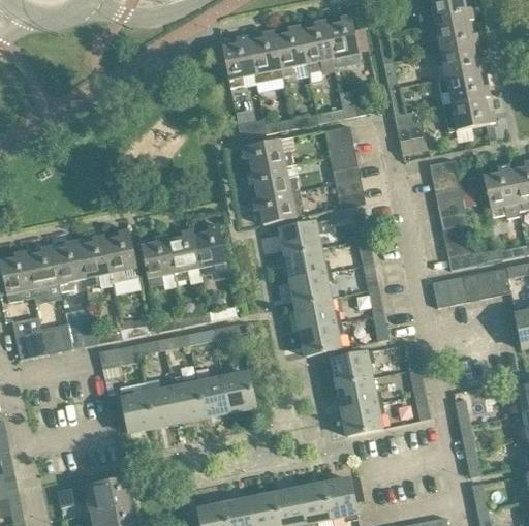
[(436,25),(473,18),(471,7),(466,8),(464,0),(427,0),(423,1),(425,12),(421,13),(424,28),(428,27),(436,25)]
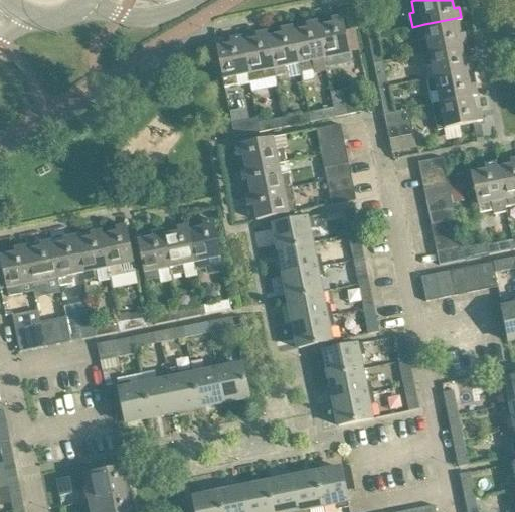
[(368,35),(377,33),(372,8),(363,10),(368,35)]
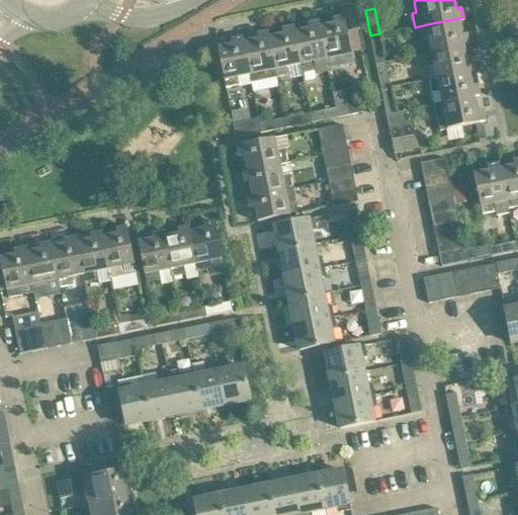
[(354,63),(352,52),(344,14),(334,17),(335,22),(320,24),(319,19),(318,20),(325,57),(327,64),(328,69),(354,63)]
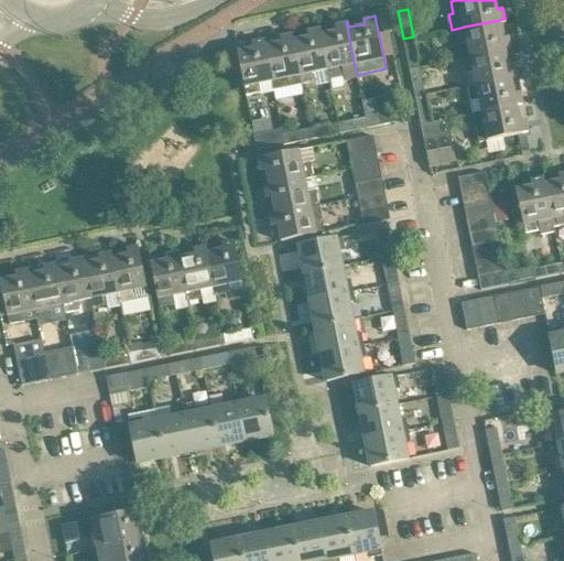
[(470,54),(510,45),(508,35),(502,36),(499,21),(505,20),(505,19),(465,27),(456,29),(459,43),(467,42),(470,54)]
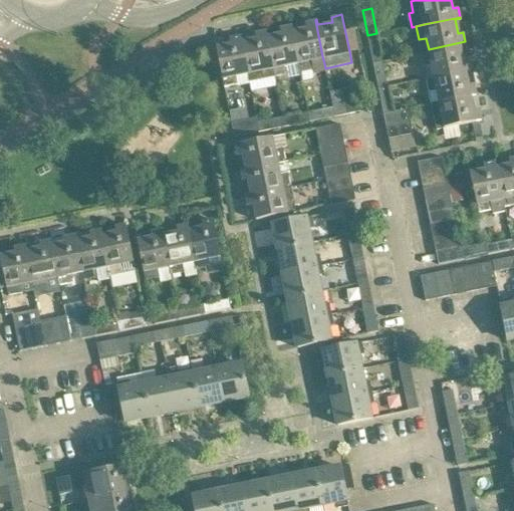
[(315,71),(325,68),(324,63),(322,56),(315,20),(306,22),(307,27),(292,29),(291,25),(290,25),(298,60),(299,68),(301,77),(315,74),(315,71)]
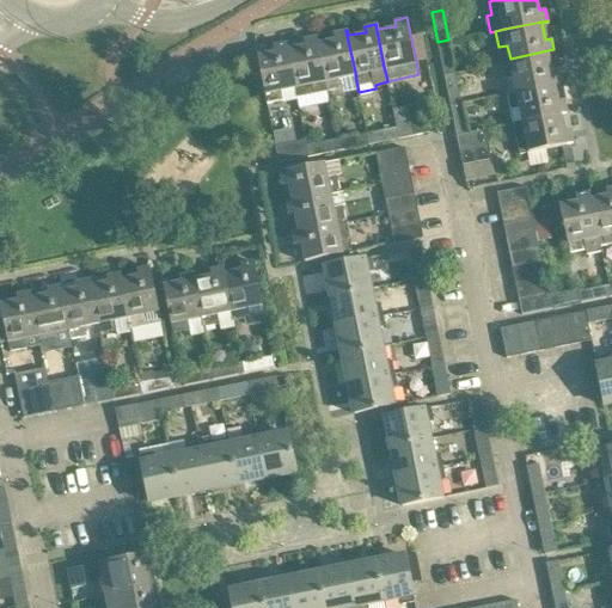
[(341,75),(355,72),(346,30),(335,32),(336,38),(318,42),(317,36),(316,36),(324,79),(326,87),(343,85),(341,75)]
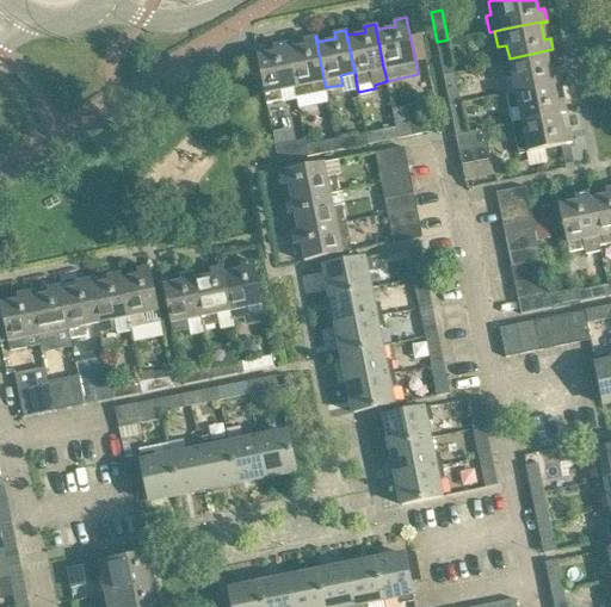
[(287,41),(285,42),(295,85),(296,94),(326,87),(323,79),(315,36),(304,38),(306,44),(288,47),(287,41)]
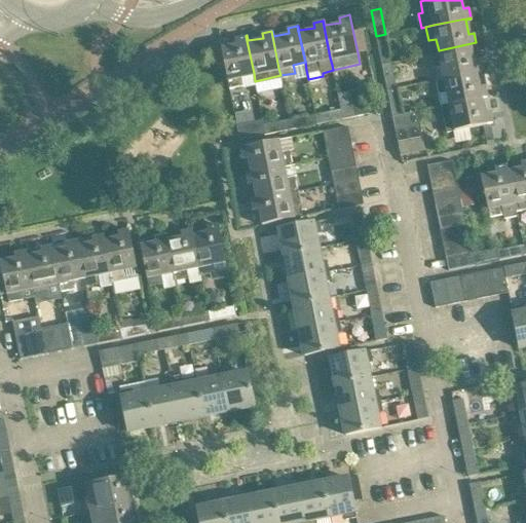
[(381,62),(390,60),(385,34),(376,36),(381,62)]
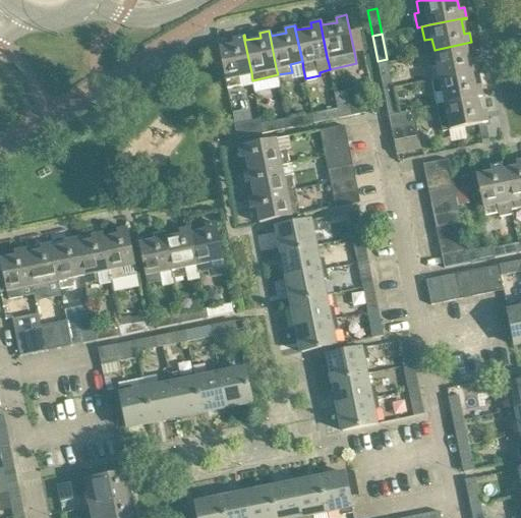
[(239,74),(251,72),(243,36),(234,37),(235,42),(219,45),(227,85),(240,83),(239,74)]
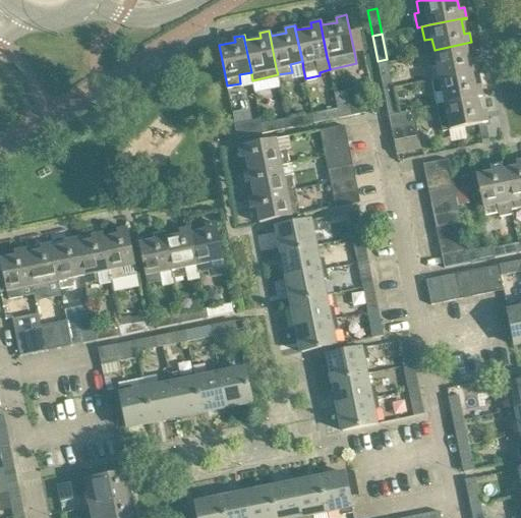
[(440,75),(476,67),(474,58),(469,59),(467,45),(471,44),(471,42),(435,50),(426,52),(429,65),(438,64),(440,75)]
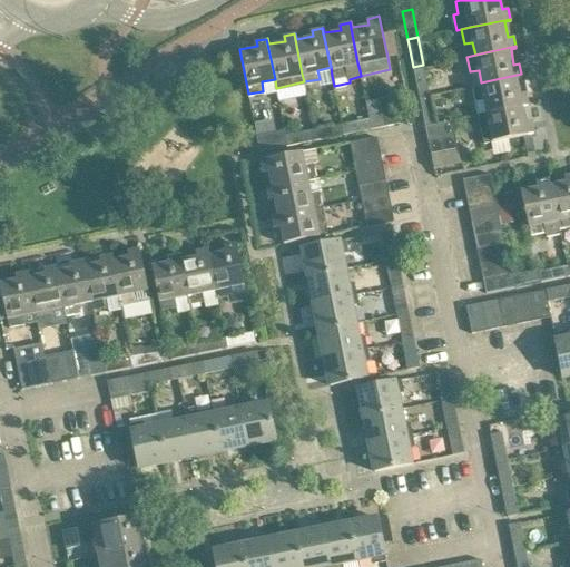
[(419,95),(429,93),(423,65),(413,67),(419,95)]
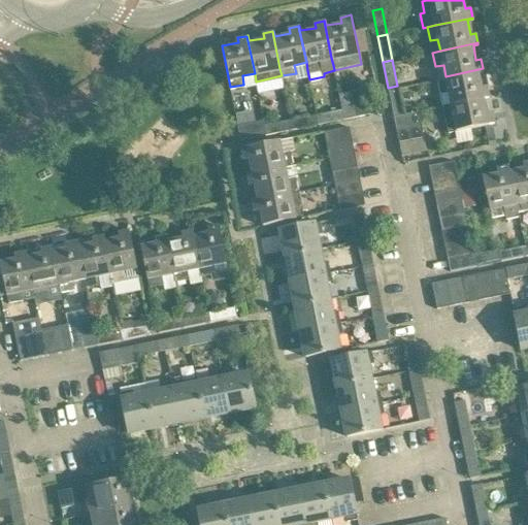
[(451,102),(488,95),(487,85),(482,86),(479,71),(484,70),(483,68),(446,76),(437,78),(440,92),(449,91),(451,102)]
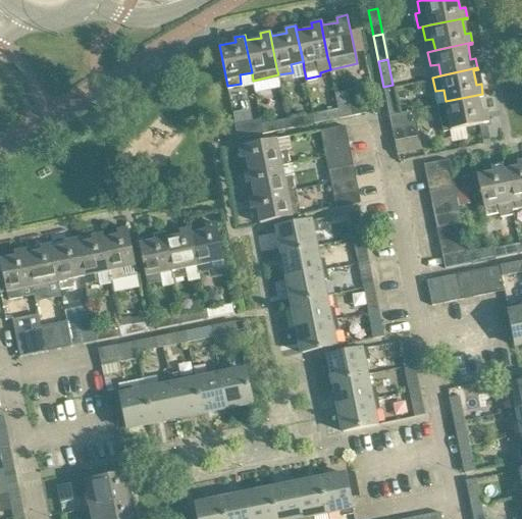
[(388,113),(399,111),(393,85),(383,87),(388,113)]
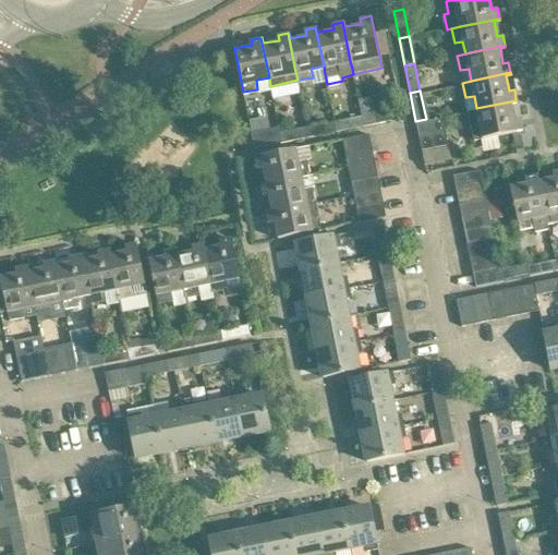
[(361,115),(363,124),(391,119),(386,92),(359,97),(362,115),(361,115)]
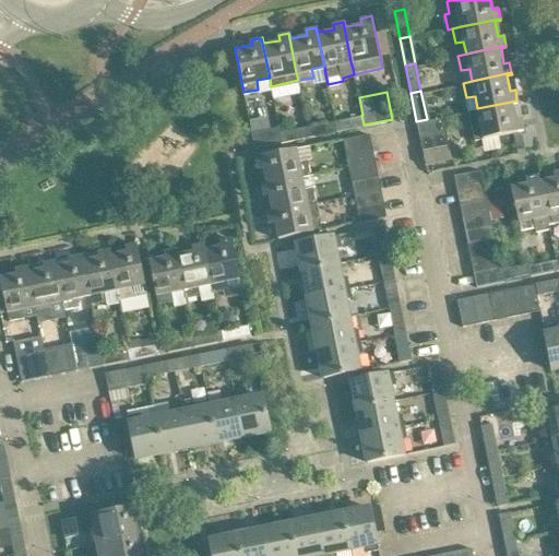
[(516,101),(477,108),(468,110),(475,139),(523,129),(521,118),(515,119),(512,103),(518,102),(516,101)]
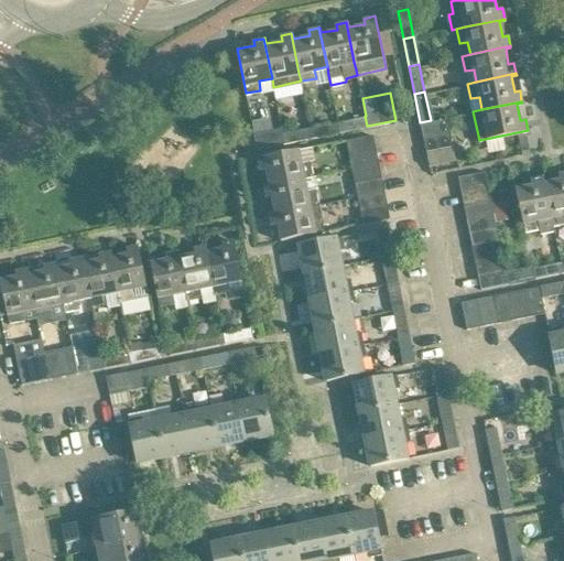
[(339,131),(367,126),(365,116),(337,121),(339,131)]
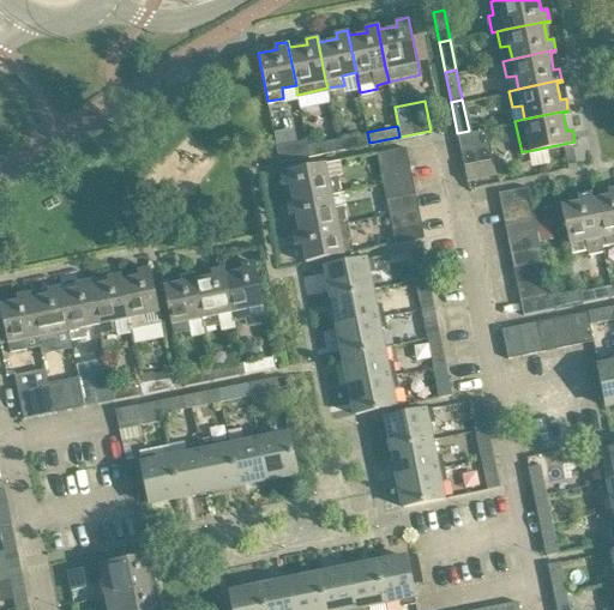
[(493,158),(488,134),(487,127),(469,131),(457,133),(464,164),(493,158)]
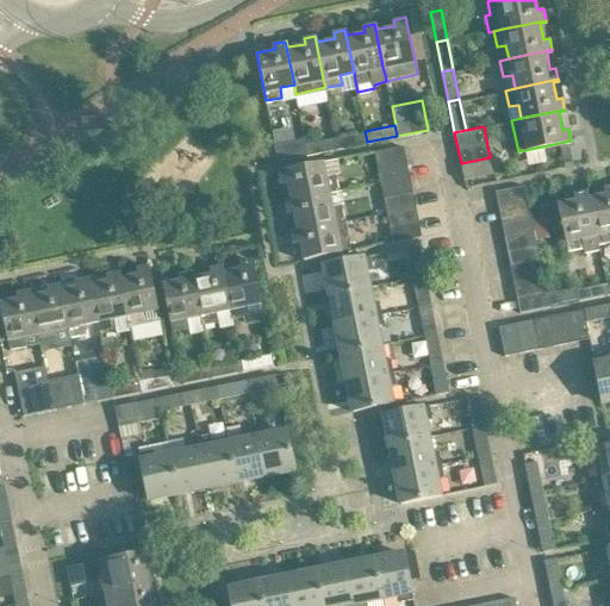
[(337,148),(367,142),(365,131),(335,137),(337,148)]
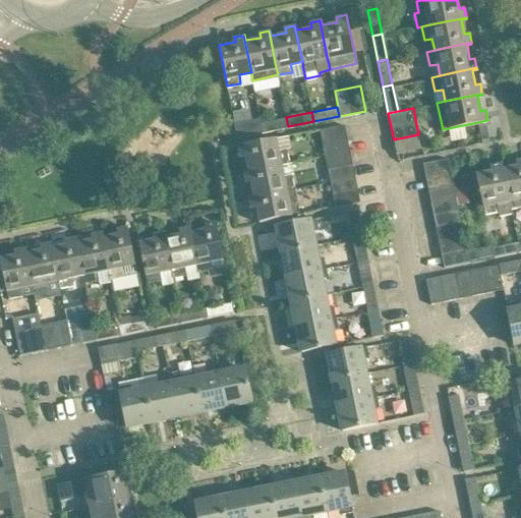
[(259,117),(234,122),(235,127),(237,136),(263,131),(261,122),(259,117)]
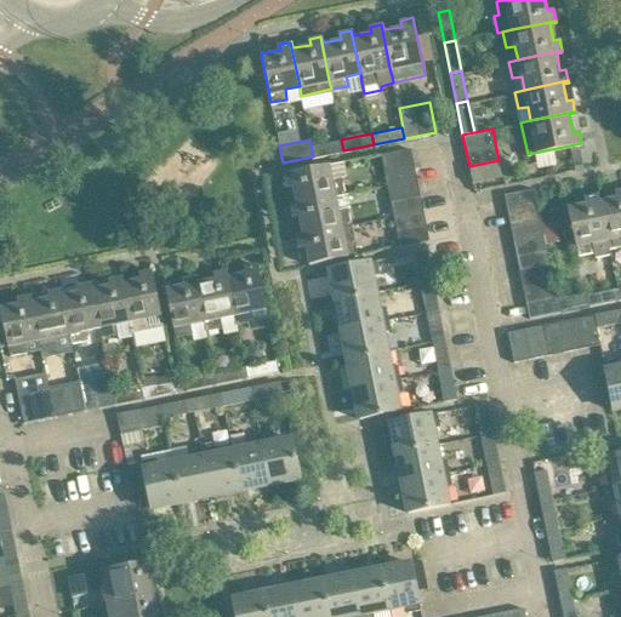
[(313,156),(343,150),(341,140),(311,146),(313,156)]
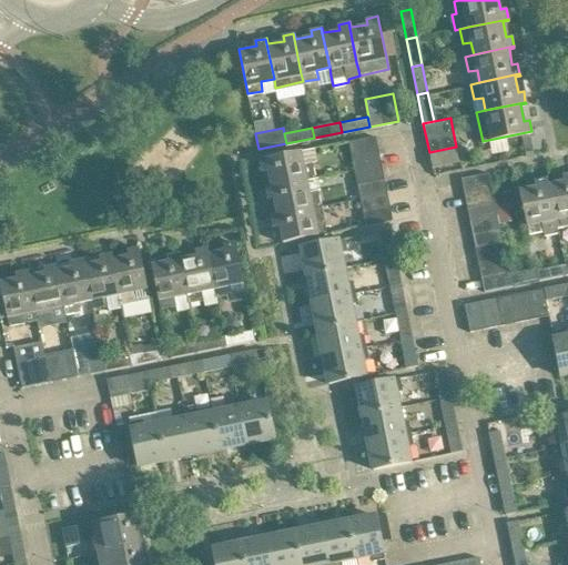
[(354,167),(381,161),(376,134),(348,140),(354,167)]
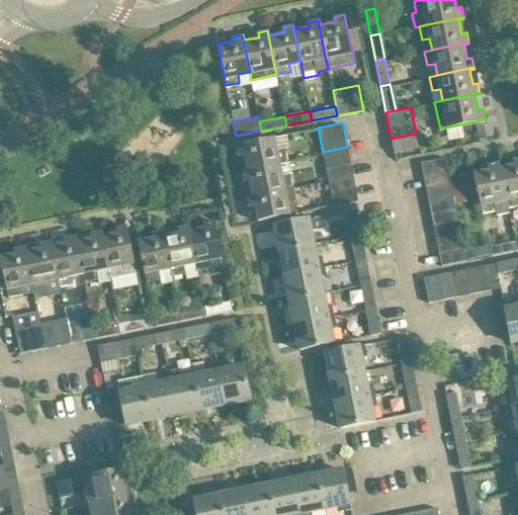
[(274,136),(238,144),(240,154),(245,153),(247,167),(287,160),(285,148),(277,149),(274,136)]
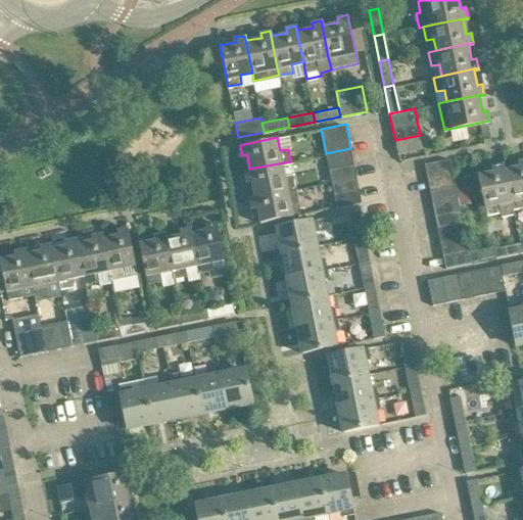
[(331,179),(357,174),(350,148),(326,153),(331,179)]
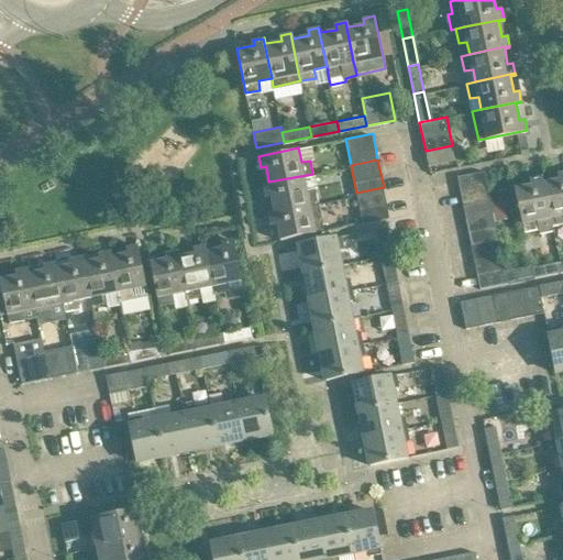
[(460,188),(487,183),(484,169),(457,175),(460,188)]
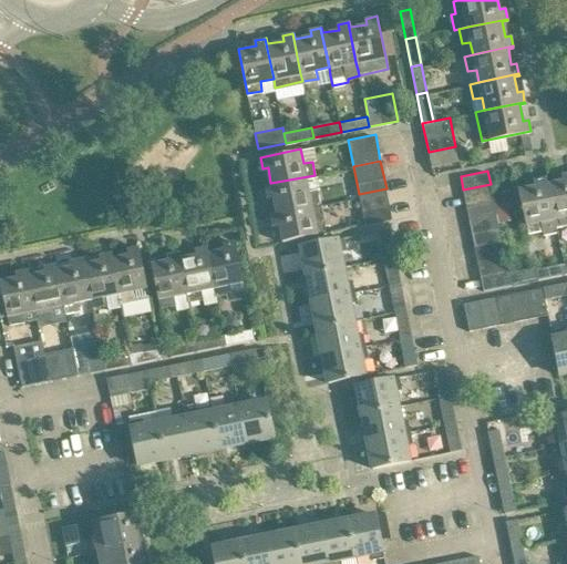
[(563,180),(547,183),(554,216),(556,226),(566,223),(566,172),(562,174),(563,180)]
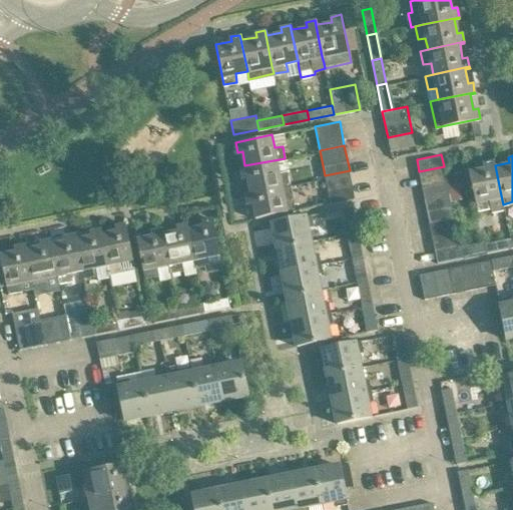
[(277,161),(285,159),(285,158),(244,165),(245,166),(240,167),(242,178),(247,177),(249,190),(290,182),(288,170),(280,172),(277,161)]
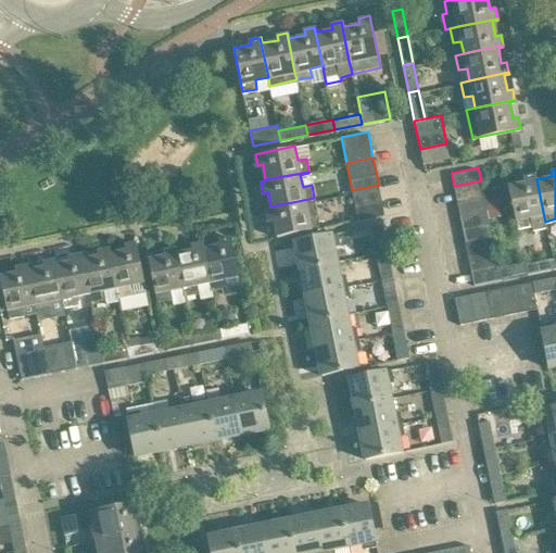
[(543,212),(536,179),(535,174),(523,176),(525,181),(508,185),(517,227),(533,223),(531,215),(543,212)]
